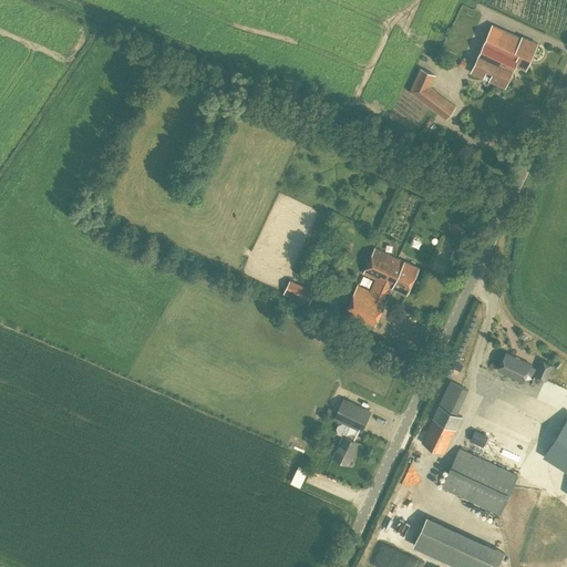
[(522,38),(492,24),(471,72),(483,78),(484,73),(492,76),(490,81),(505,88),(515,64),(525,69),(537,43),(523,37),(522,38)]
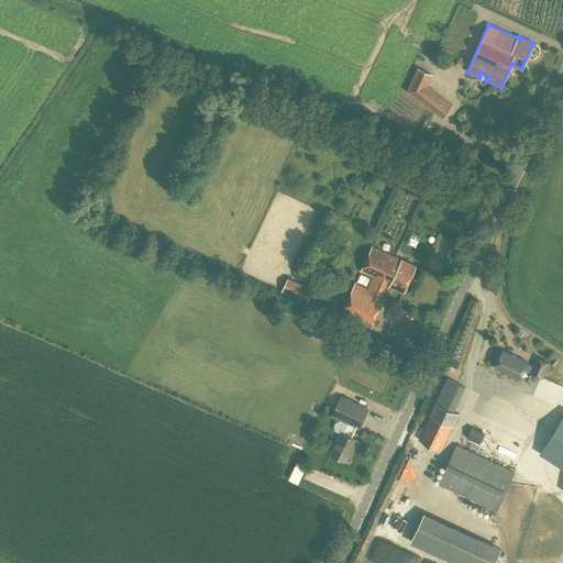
[(443,118),(452,107),(426,86),(431,75),(418,69),(408,91),(443,118)]
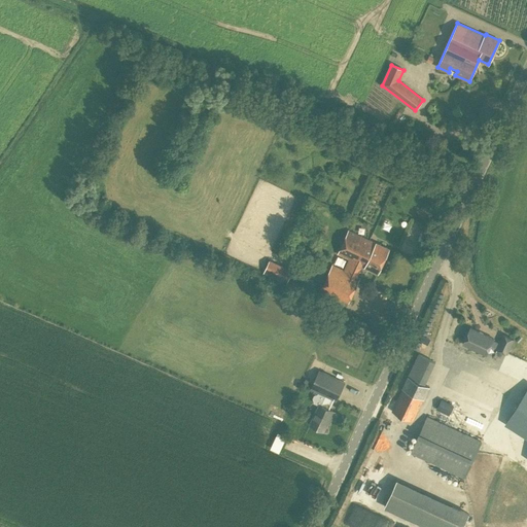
[(415,180),(420,168),(412,164),(407,176),(415,180)]
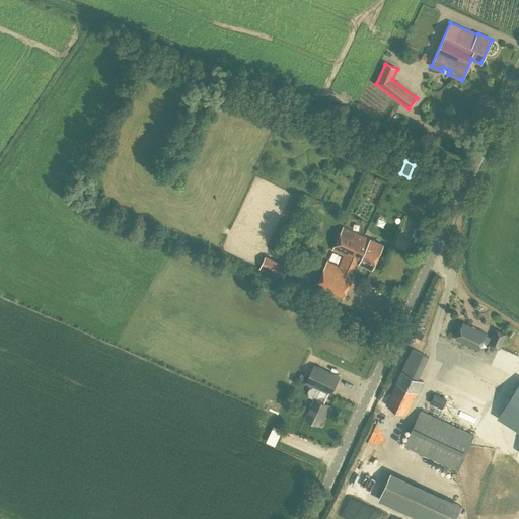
[(370,239),(343,226),(331,249),(343,255),(339,265),(327,261),(315,286),(344,299),(355,273),(352,272),(357,263),(360,264),(372,269),(383,245),(371,239),(370,239)]
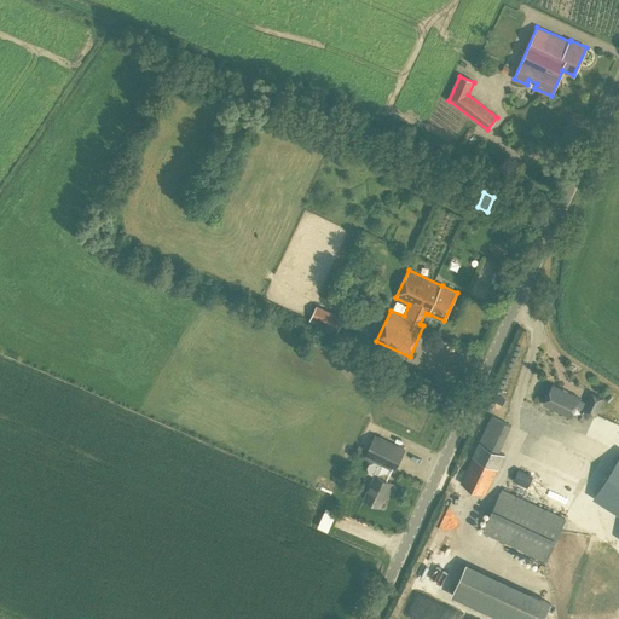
[(343,331),(346,319),(316,313),(313,325),(343,331)]
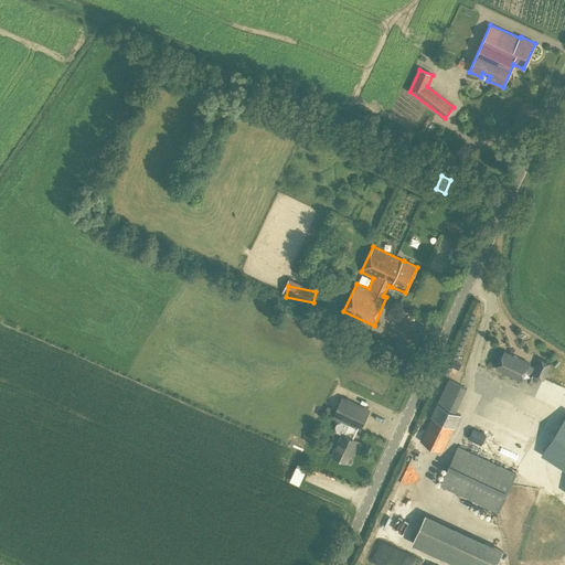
[(522,380),(529,363),(504,352),(497,368),(522,380)]
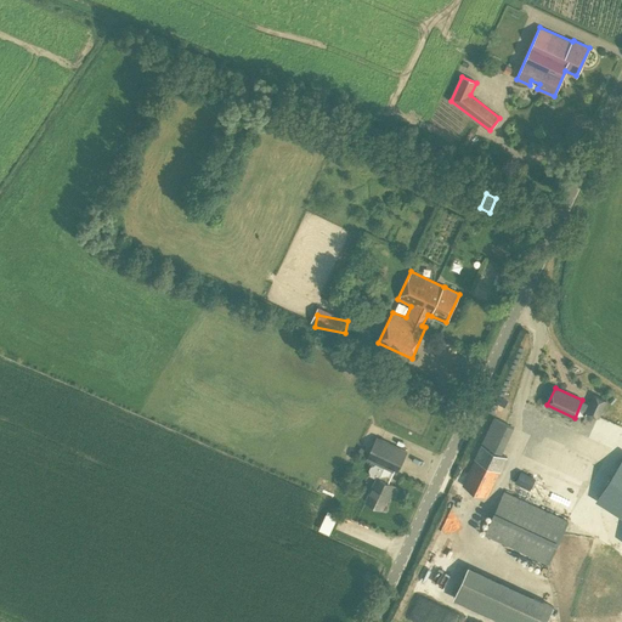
[(599,418),(608,400),(593,394),(586,411),(599,418)]
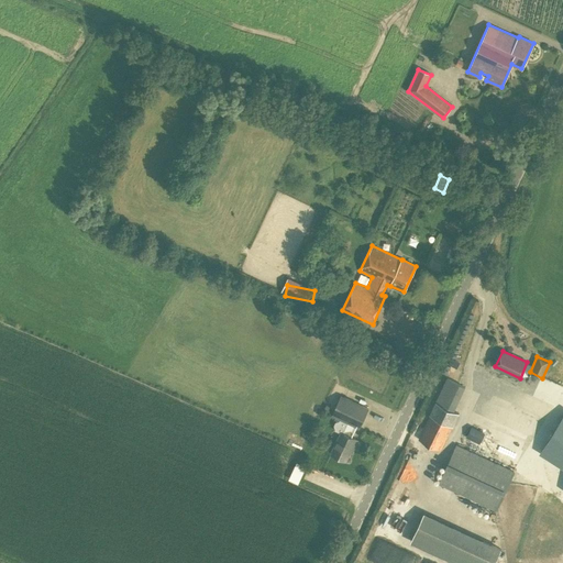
[(454,427),(460,414),(454,410),(465,386),(446,377),(435,401),(429,415),(430,415),(418,439),(441,451),(453,427),(454,427)]
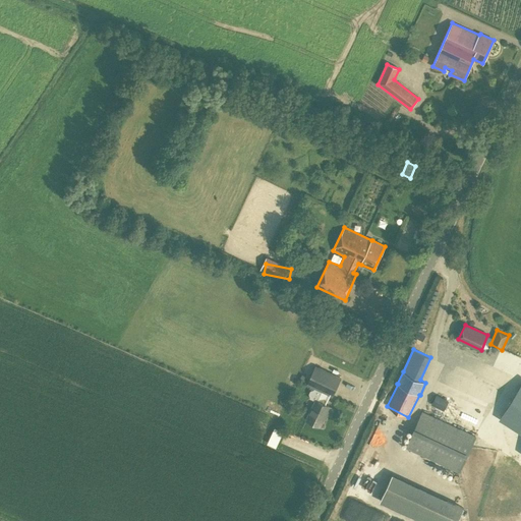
[(333,396),(341,378),(315,365),(306,385),(314,388),(313,389),(310,390),(309,393),(310,396),(309,398),(315,400),(306,419),(321,425),(326,415),(327,416),(331,407),(325,404),(330,395),(333,396)]
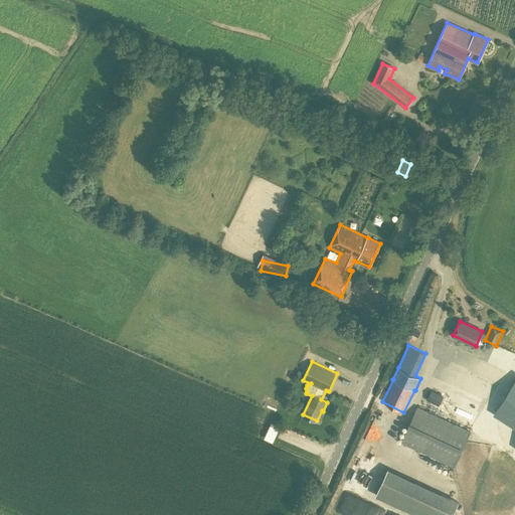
[(432,390),(426,399),(438,405),(443,395),(432,390)]
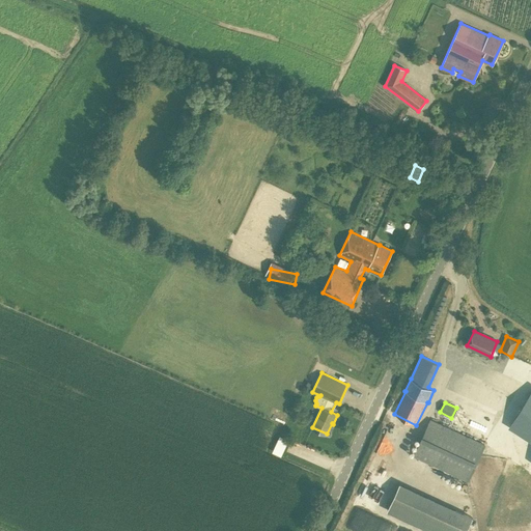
[(467,481),(484,444),(430,419),(413,456),(467,481)]
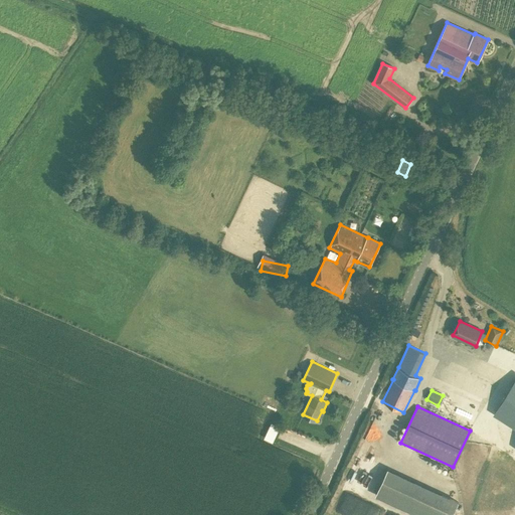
[(269,430),(266,438),(273,441),(277,434),(269,430)]
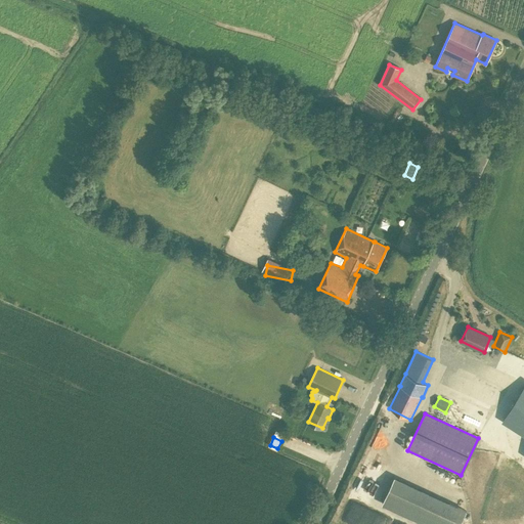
[(491,466),(497,470),(501,463),(495,459),(491,466)]
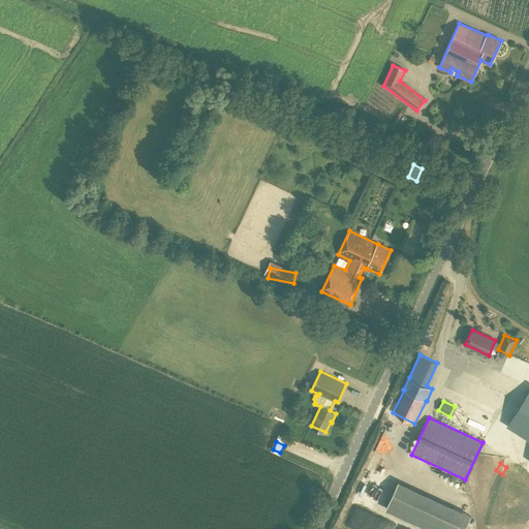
[(401,477),(387,507),(435,528),(465,528),(474,510),(401,477)]
